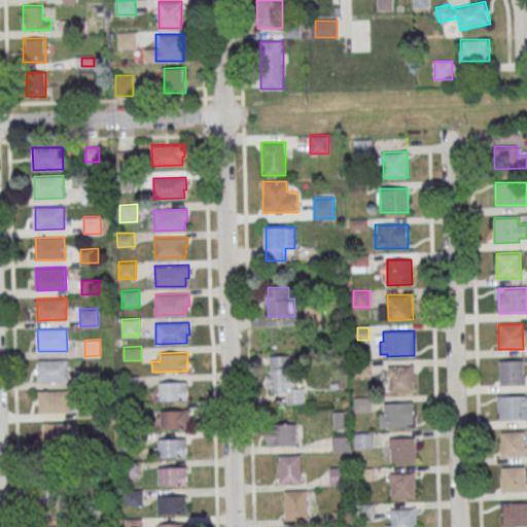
[(305,403),(304,386),(294,386),(293,355),(269,355),(270,391),(286,391),(286,403),(305,403)]
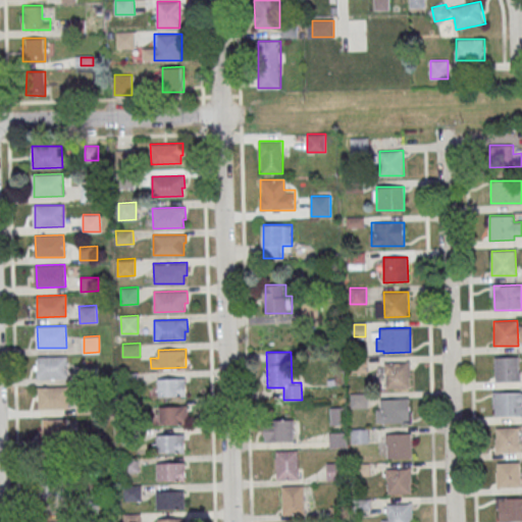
[(67,356),(67,377),(39,378),(38,356),(67,356)]
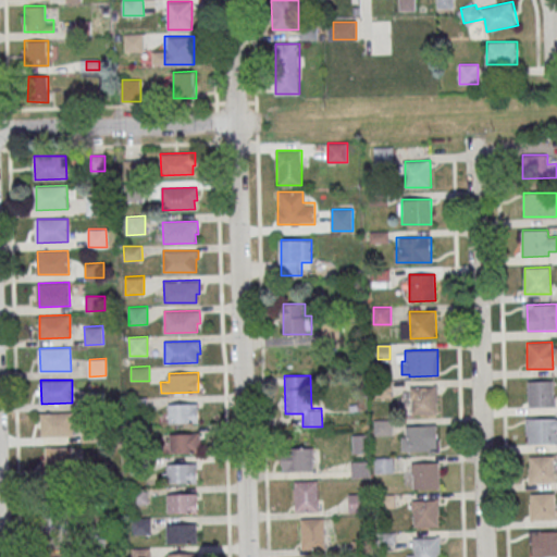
[(554,380),(554,407),(529,407),(528,381),(554,380)]
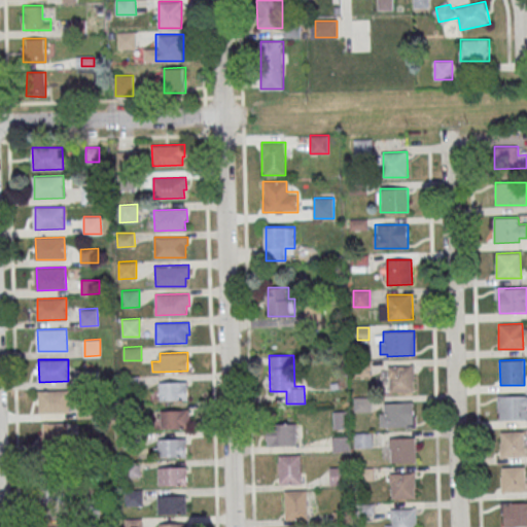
[(413,365),(414,391),(389,391),(389,366),(413,365)]
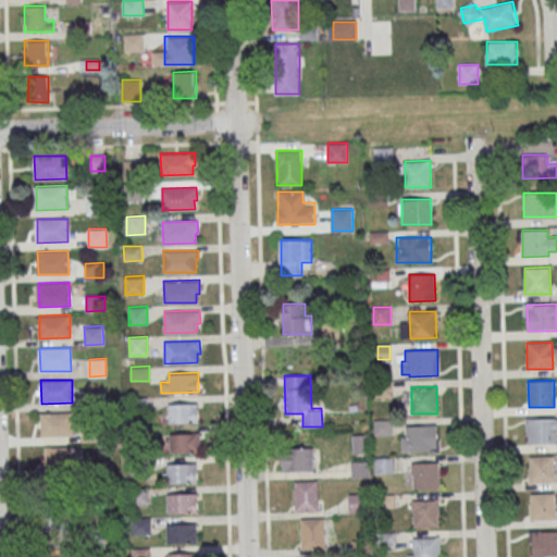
[(131,397),(147,397),(148,413),(132,413),(131,397)]
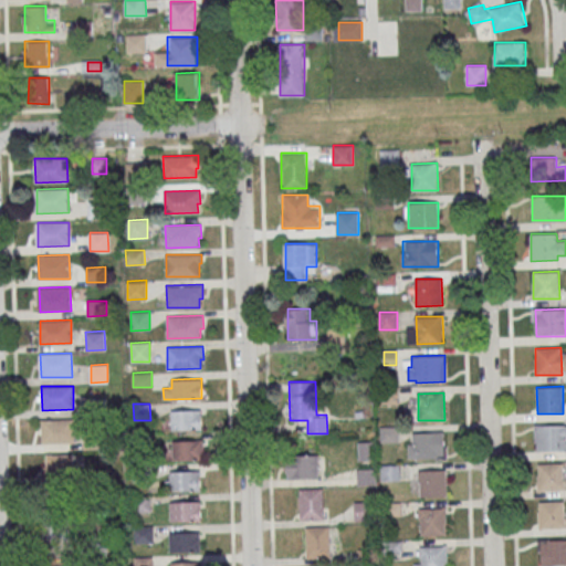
[(201,409),(202,429),(173,430),(171,410),(201,409)]
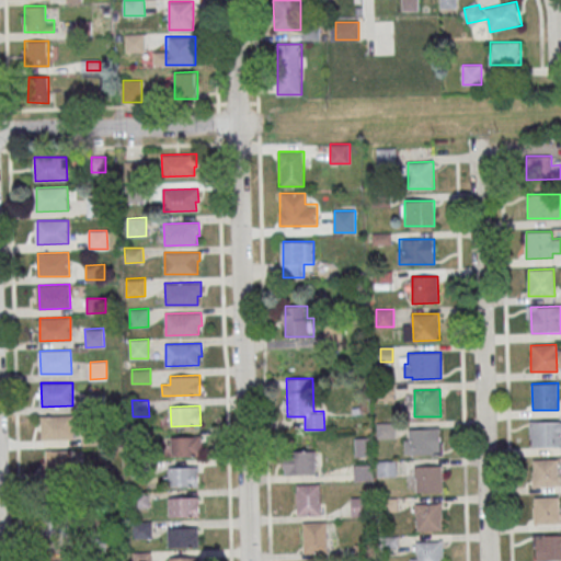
[(73,414),(73,438),(43,439),(43,415),(73,414)]
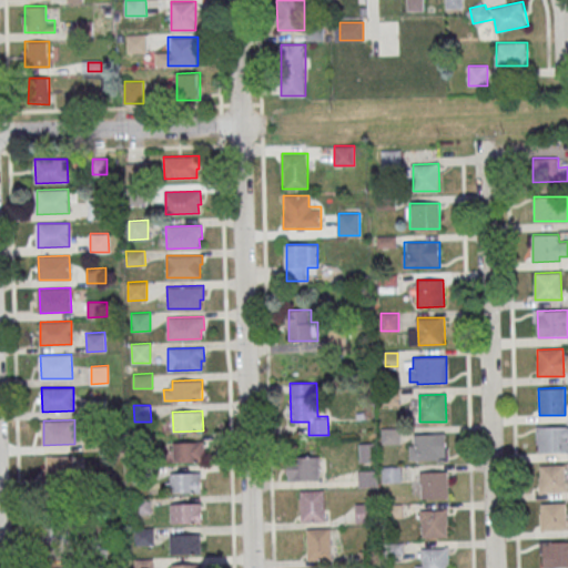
[(567,425),(536,426),(536,452),(567,452),(567,425)]
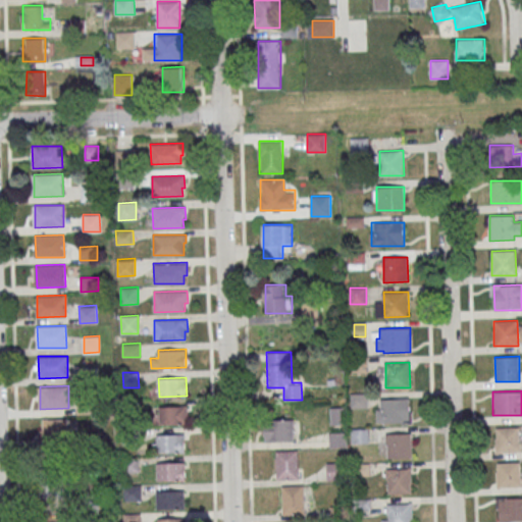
[(369,393),(369,407),(351,407),(350,393),(369,393)]
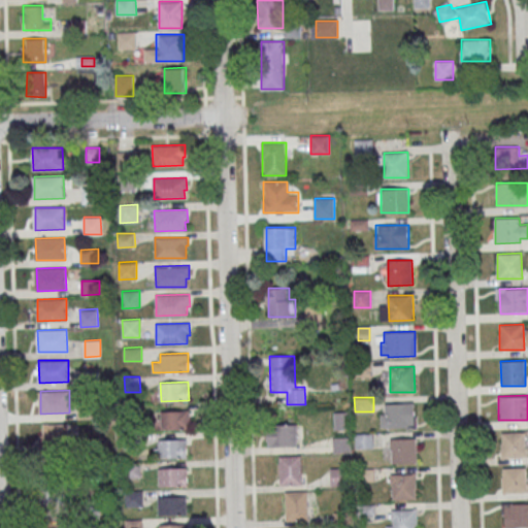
[(414,402),(415,416),(417,416),(417,428),(386,428),(385,403),(414,402)]
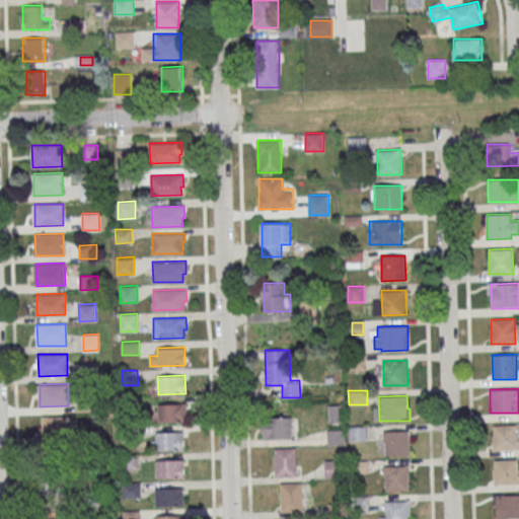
[(187,403),(187,422),(159,422),(158,403),(187,403)]
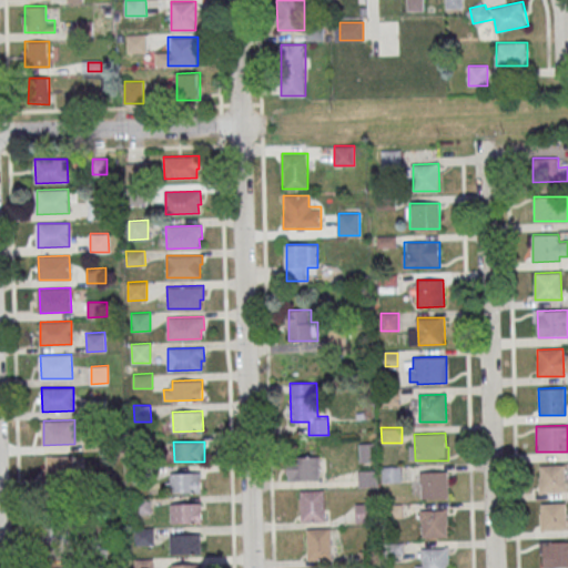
[(376,443),(376,462),(359,462),(359,443),(376,443)]
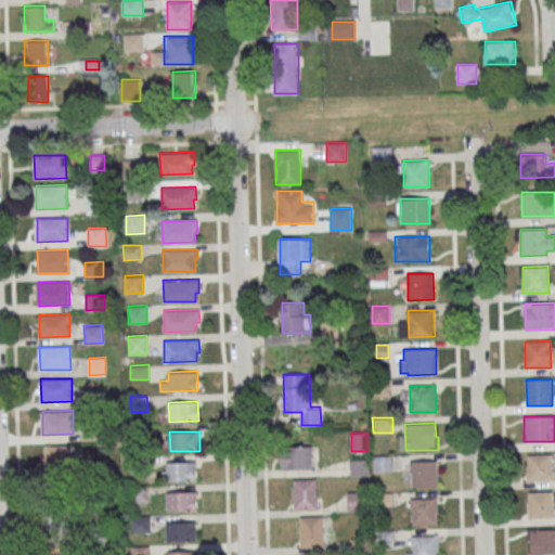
[(76,444),(77,467),(47,468),(46,444),(76,444)]
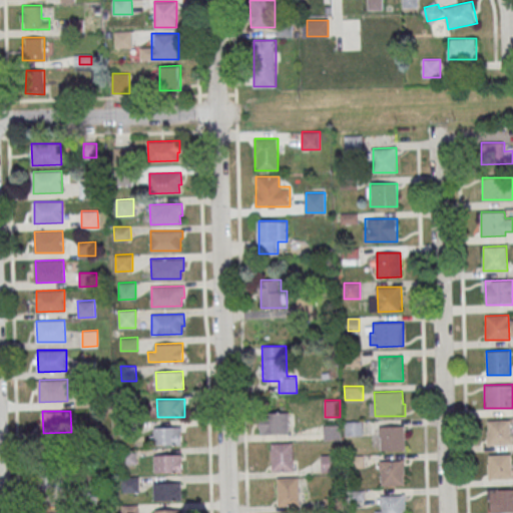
[(261,434),(289,434),(289,412),(261,412),(261,434)]
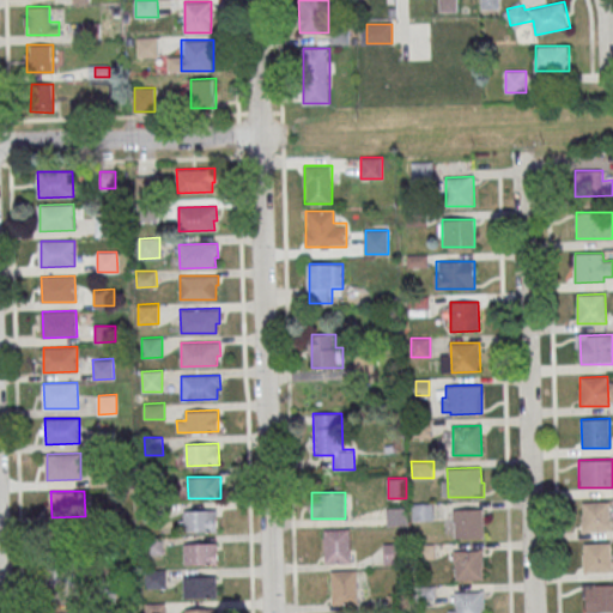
[(611,501),(611,530),(582,530),(581,511),(583,511),(583,502),(611,501)]
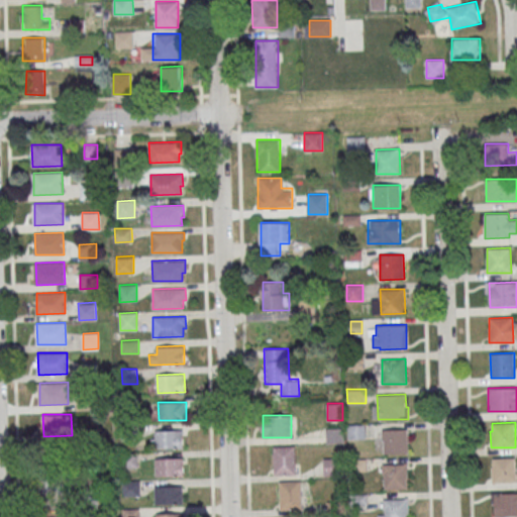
[(366,424),(367,438),(347,438),(347,424),(366,424)]
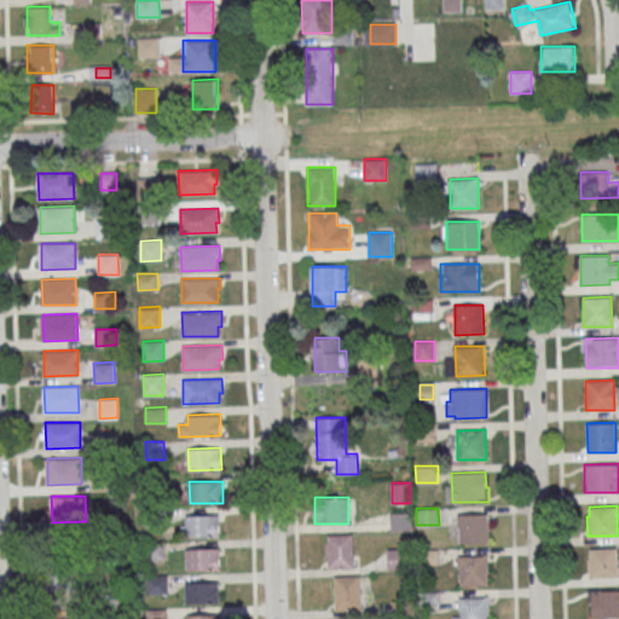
[(411,512),(411,528),(389,530),(389,513),(411,512)]
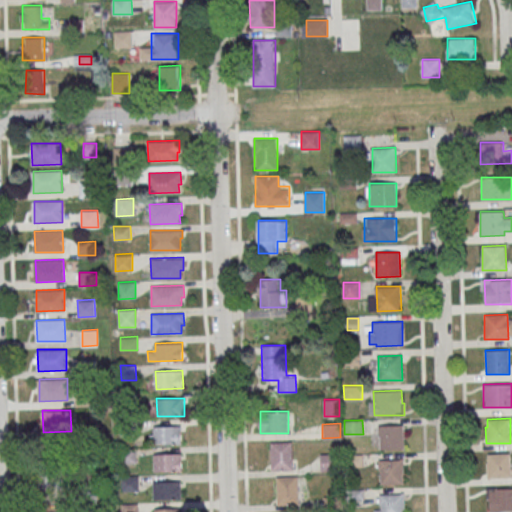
[(181,425),(182,443),(154,444),(154,426),(181,425)]
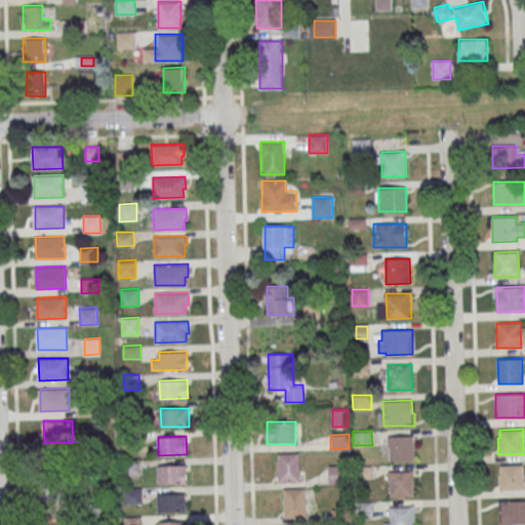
[(413,436),(414,460),(390,461),(390,436),(413,436)]
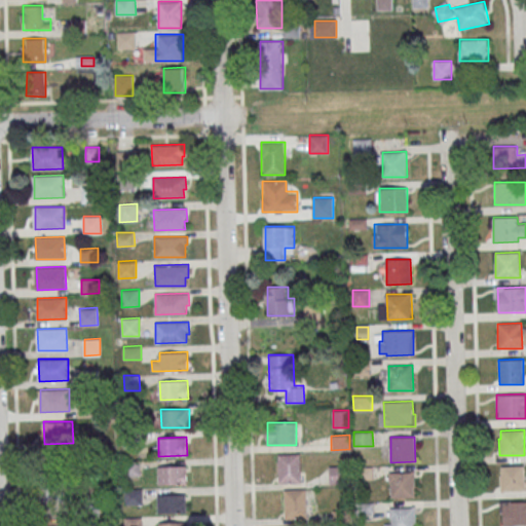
[(278,454),(300,453),(301,483),(278,483),(278,454)]
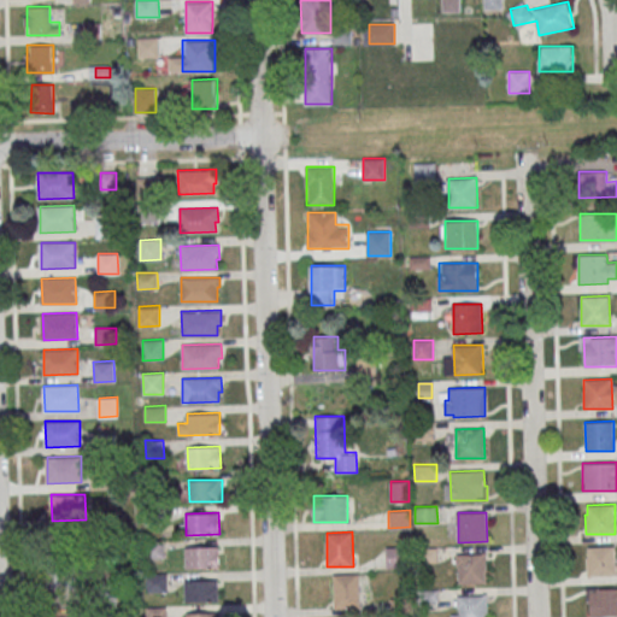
[(165,557),(165,541),(147,541),(147,557),(165,557)]
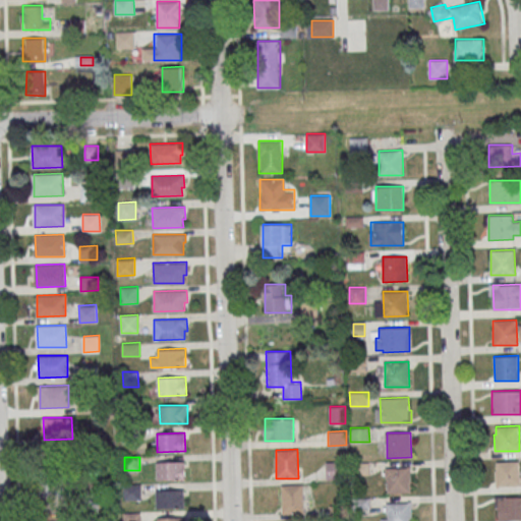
[(184,461),(185,479),(157,480),(157,462),(184,461)]
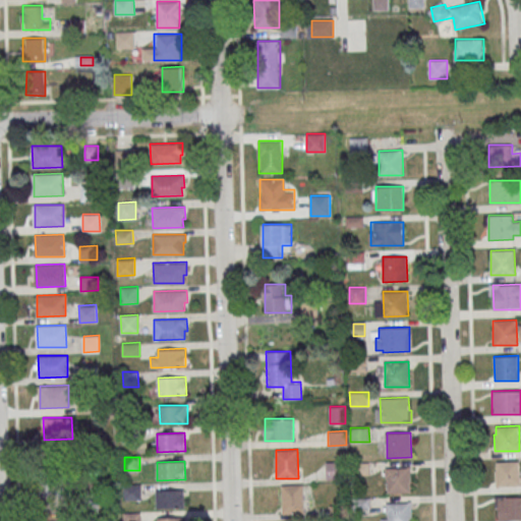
[(342,461),(342,477),(327,478),(326,461),(342,461)]
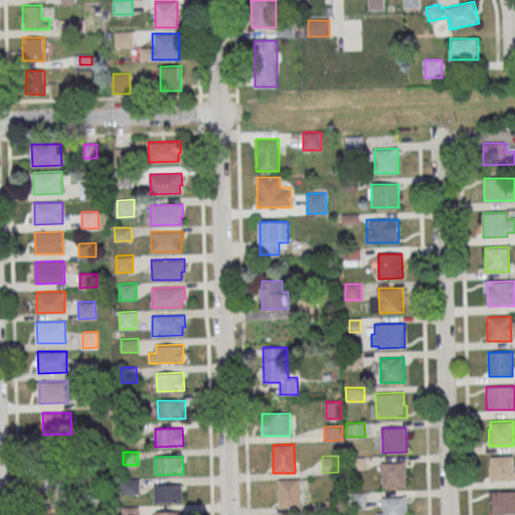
[(514,456),(514,480),(490,481),(490,465),(491,465),(491,457),(514,456)]
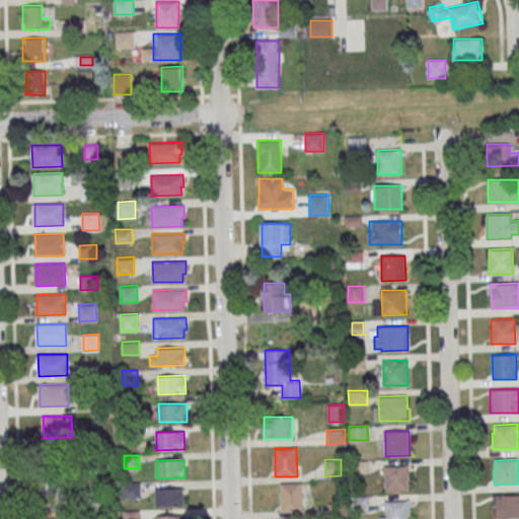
[(409,465),(410,491),(385,491),(384,466),(409,465)]
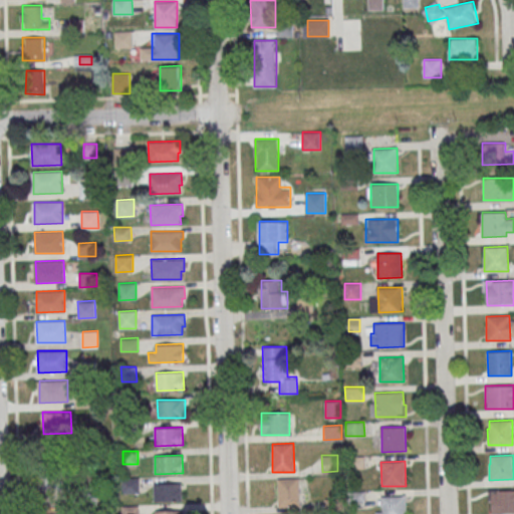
[(42,492),(75,492),(75,464),(42,464),(42,492)]
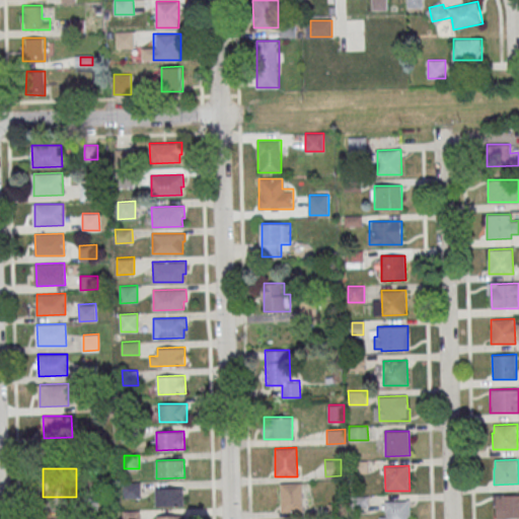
[(140,497),(140,483),(124,483),(124,497),(140,497)]
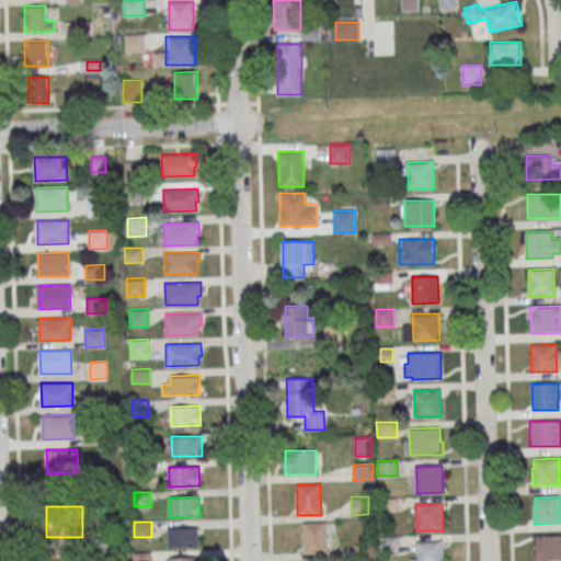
[(304,522),(327,522),(328,552),(304,552),(304,522)]
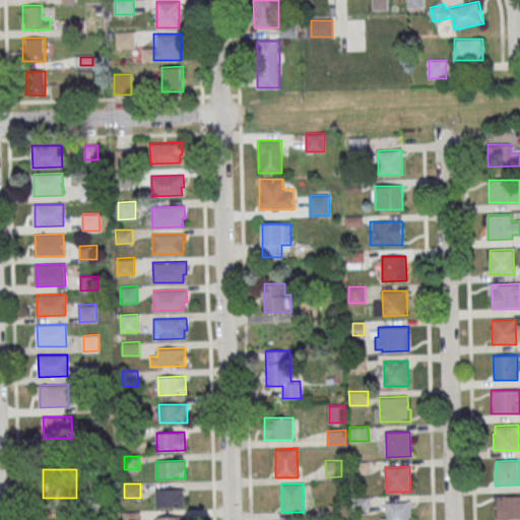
[(184,489),(156,489),(156,507),(184,507),(184,489)]
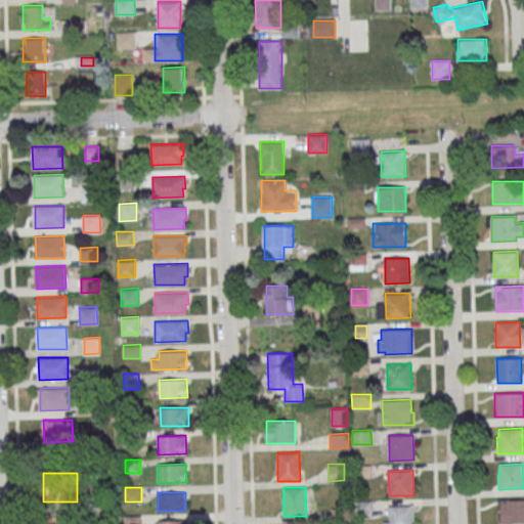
[(523,498),(499,499),(499,523),(523,523),(523,498)]
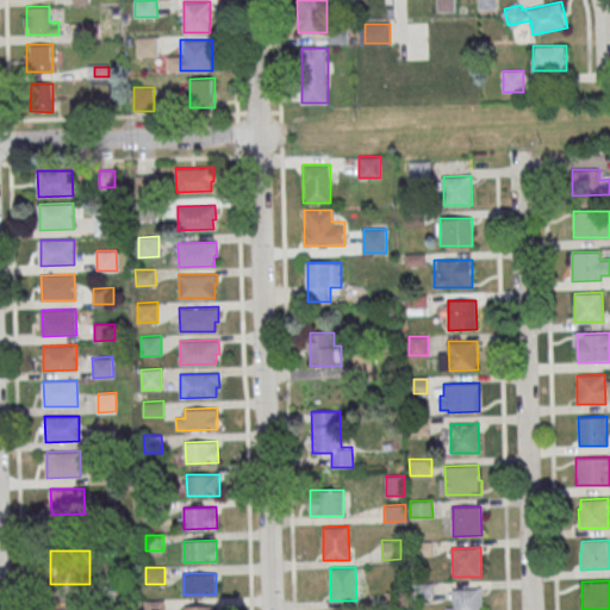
[(481,587),(481,609),(446,609),(446,607),(454,607),(454,601),(453,601),(453,587),(481,587)]
